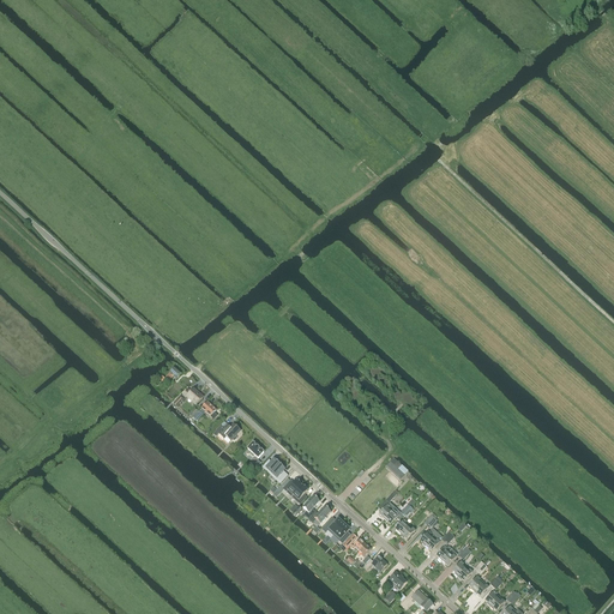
[(181,373),(175,367),(166,378),(169,381),(173,377),(176,379),(181,373)]
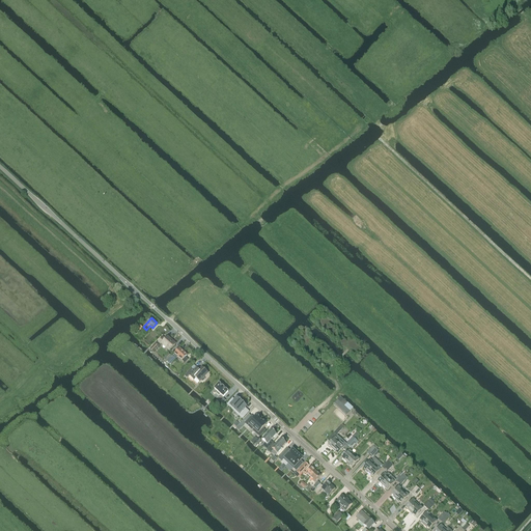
[(136,330),(134,333),(136,335),(139,332),(139,333),(142,328),(140,326),(136,330)]
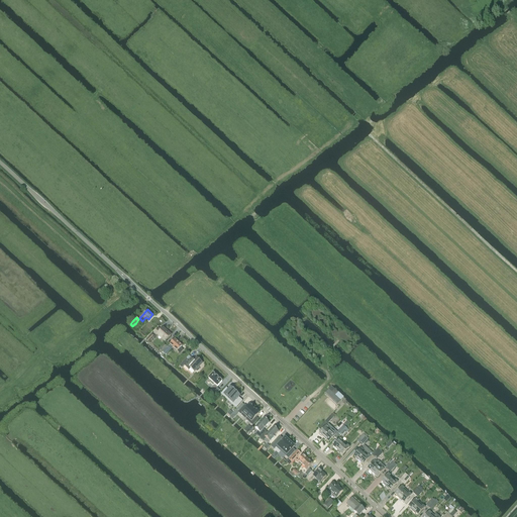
[(171,335),(163,328),(161,330),(159,328),(153,333),(157,335),(158,333),(166,340),(171,335)]
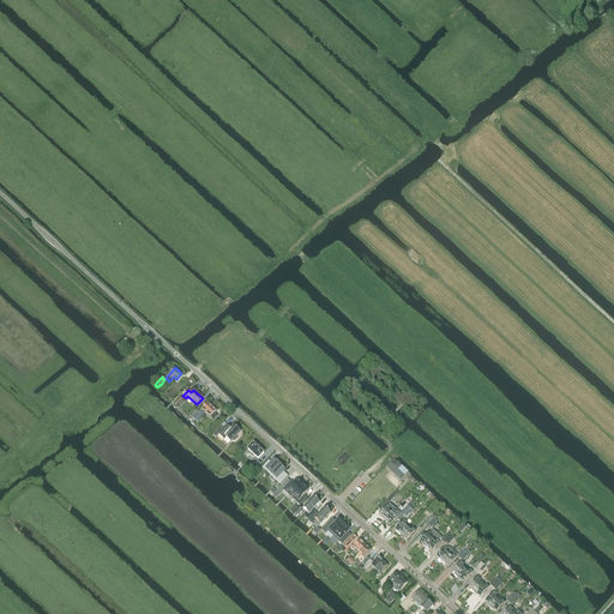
[(174,404),(178,408),(185,399),(181,396),(174,404)]
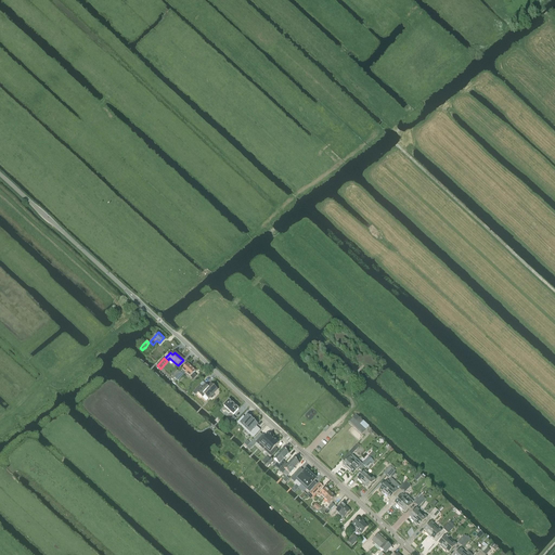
[(185,365),(175,377),(178,381),(185,373),(193,379),(196,376),(193,373),(195,371),(190,366),(189,368),(185,365)]
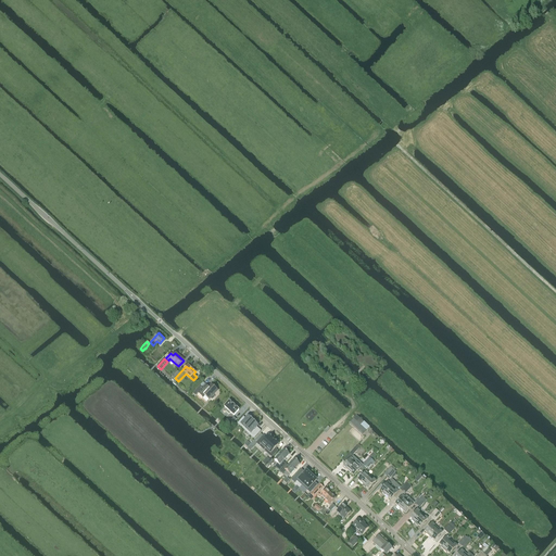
[(196,396),(198,393),(203,397),(205,396),(209,400),(211,399),(212,400),(213,400),(214,397),(214,396),(213,395),(218,391),(212,384),(209,388),(205,386),(203,388),(200,386),(193,393),(196,396)]
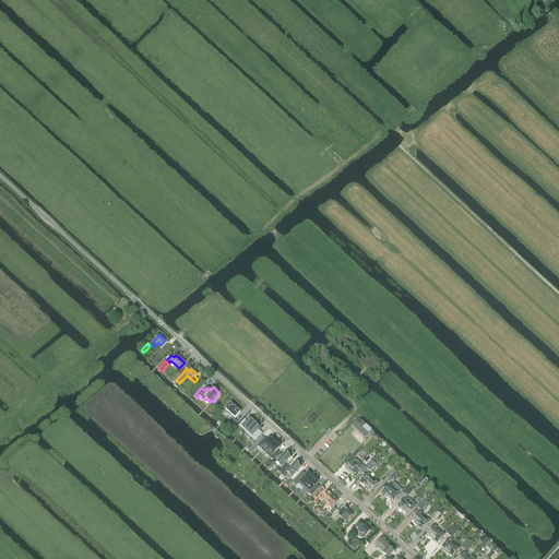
[(230,403),(225,408),(228,412),(227,414),(230,417),(232,415),(235,418),(240,412),(230,403)]
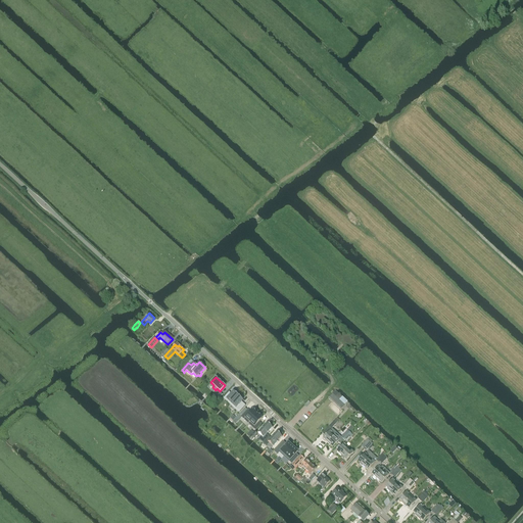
[(333,393),(329,397),(340,409),(341,409),(344,405),(339,399),(342,396),(335,390),(333,393)]
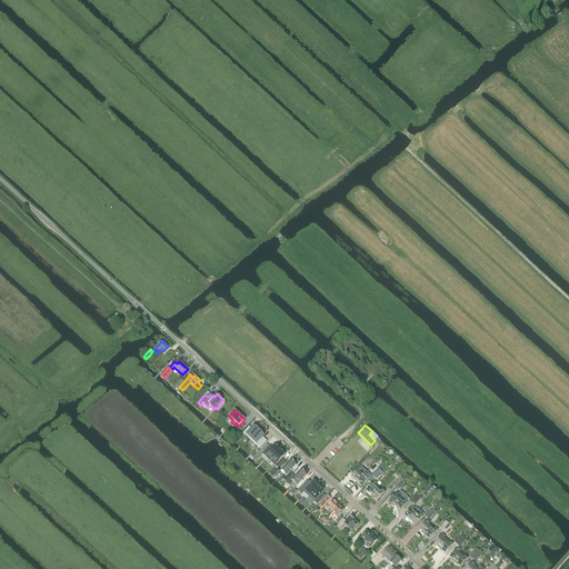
[(249,427),(242,433),(245,436),(250,440),(259,431),(253,426),(251,428),(249,427)]
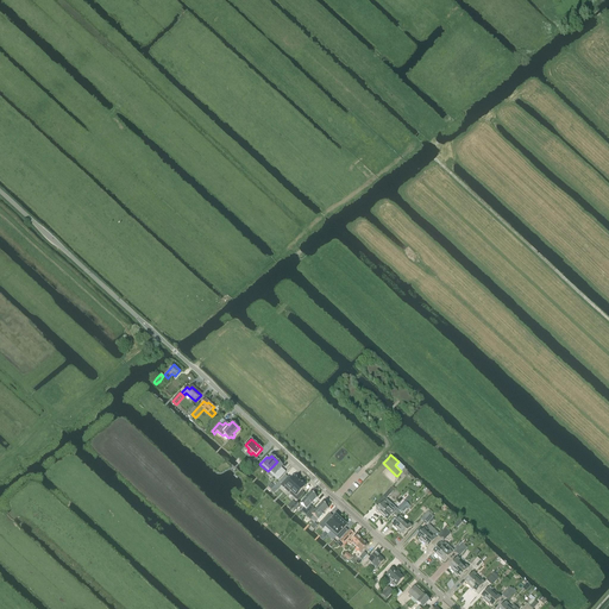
[(268,471),(272,476),(274,476),(275,475),(280,479),(286,472),(281,468),(283,466),(277,462),(268,471)]
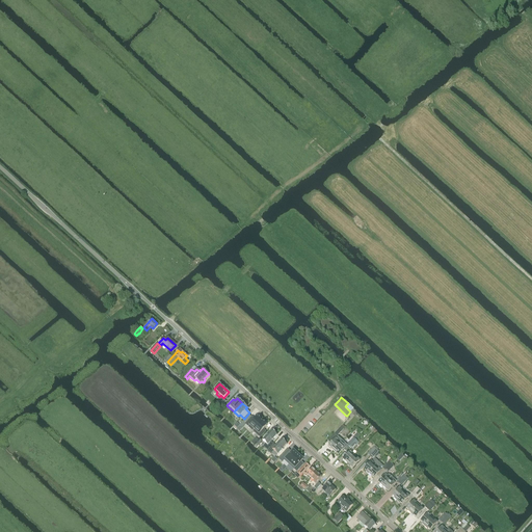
[(249,420),(245,424),(253,431),(262,421),(257,417),(254,421),(250,418),(249,420)]
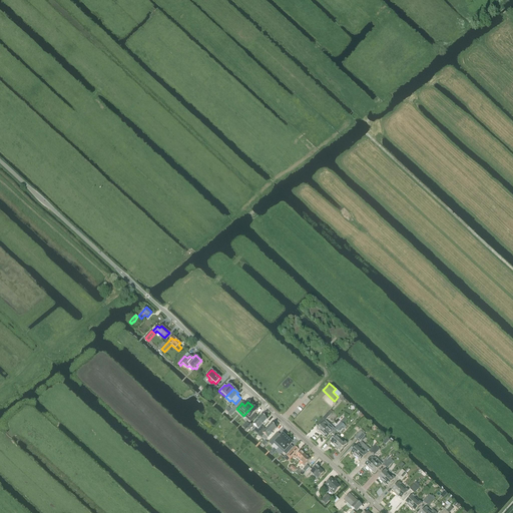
[(252,406),(243,416),(250,422),(257,416),(253,414),(258,410),(252,406)]
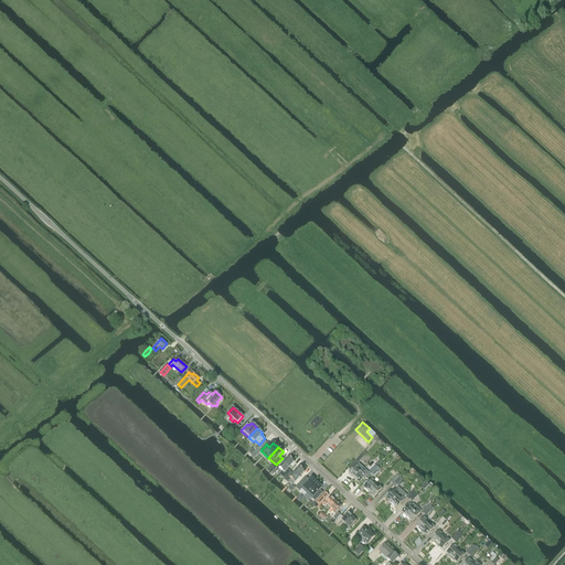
[(362,454),(355,460),(358,464),(359,464),(365,456),(364,456),(362,454)]
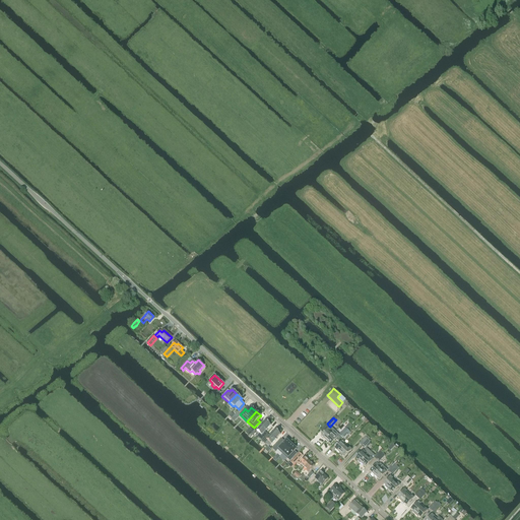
[(266,420),(256,431),(260,434),(257,436),(260,440),(261,440),(266,435),(267,434),(265,432),(270,426),(266,420)]
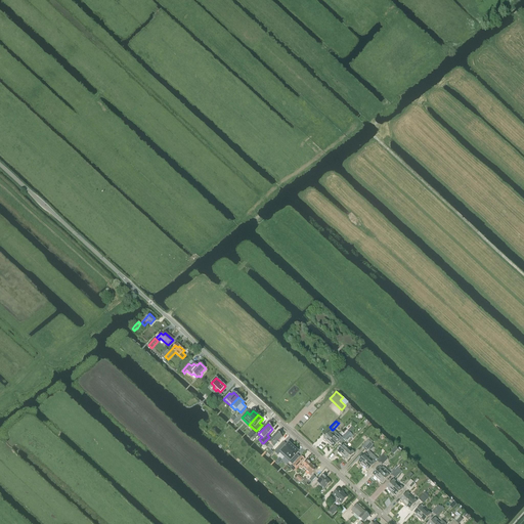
[(323,439),(329,444),(337,434),(333,430),(323,439)]
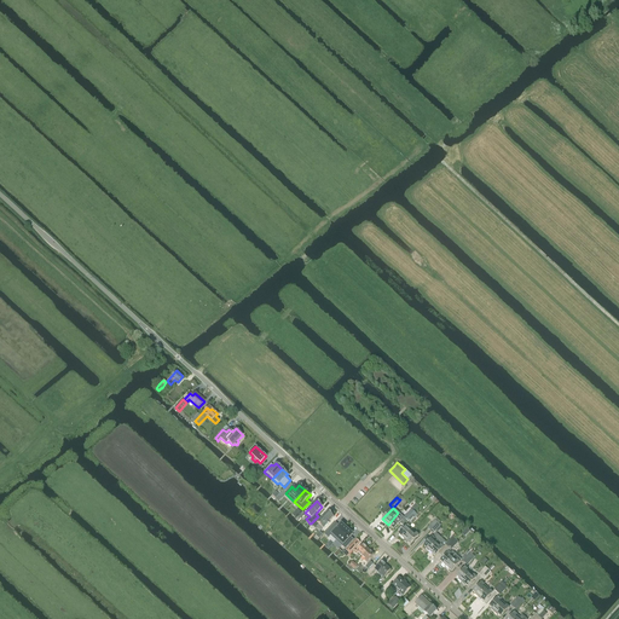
[(404,518),(406,520),(414,513),(411,509),(404,518)]
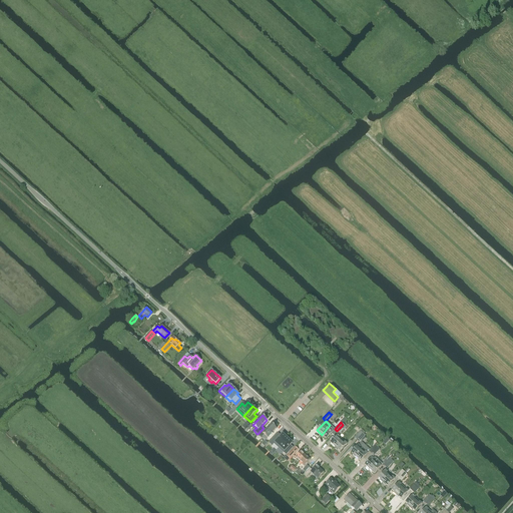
[(263,429),(258,434),(262,438),(265,435),(268,438),(277,428),(272,424),(266,430),(264,428),(263,429)]
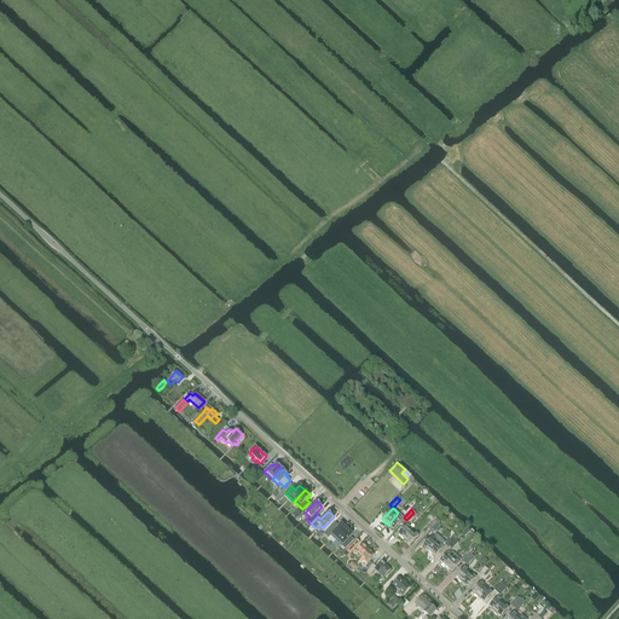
[(398,513),(388,525),(393,530),(399,522),(401,525),(406,520),(404,518),(398,513)]
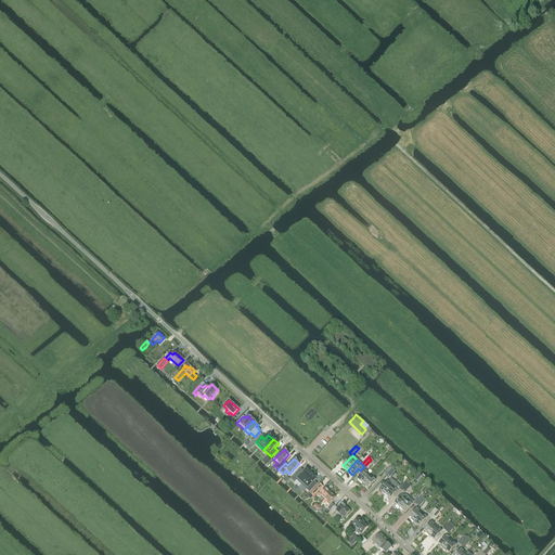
[(371,460),(364,466),(366,468),(368,469),(374,462),(373,462),(372,460),(371,460)]
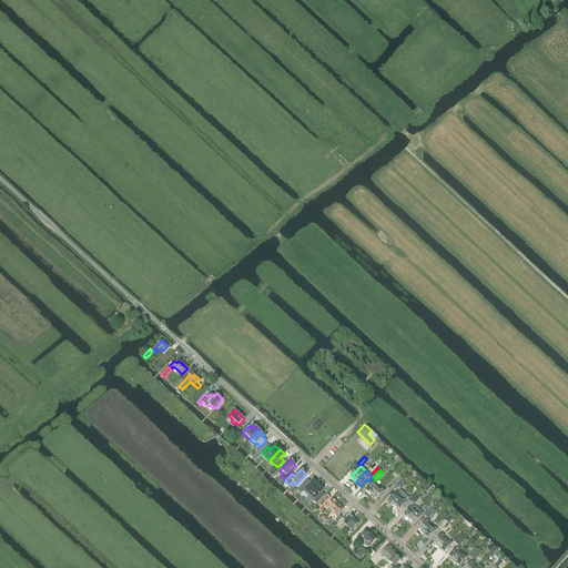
[(392,485),(395,487),(402,479),(398,477),(392,485)]
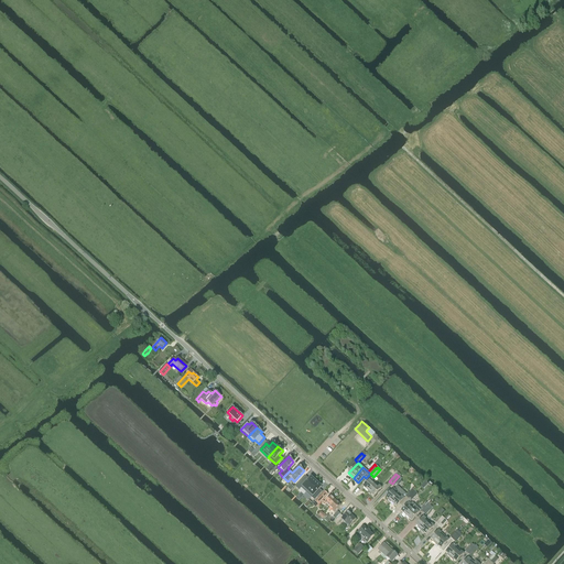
[(399,476),(392,484),(394,486),(401,479),(399,476)]
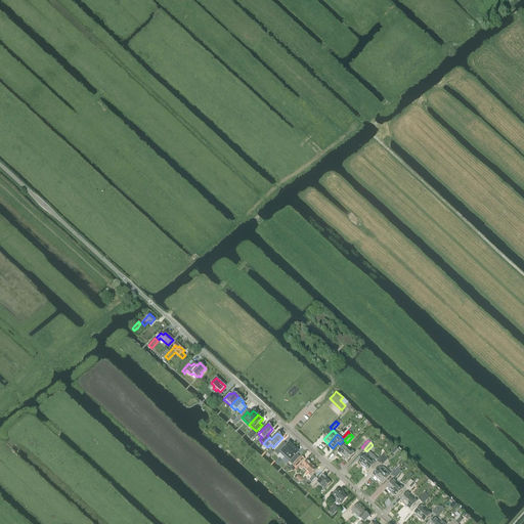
[(284,443),(274,452),(277,455),(279,453),(285,457),(294,448),(289,443),(287,445),(284,443)]
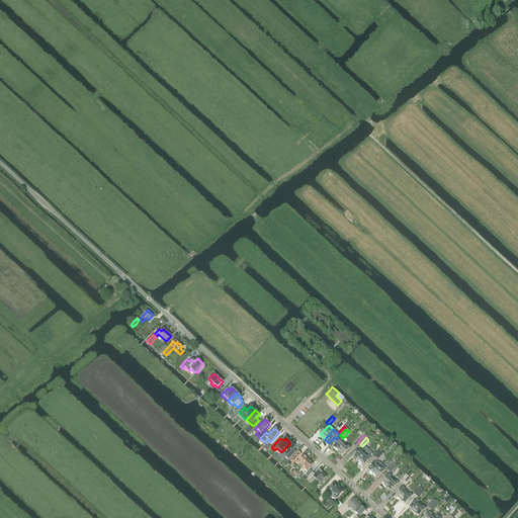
[(333,447),(338,451),(345,443),(343,441),(342,441),(340,439),(333,447)]
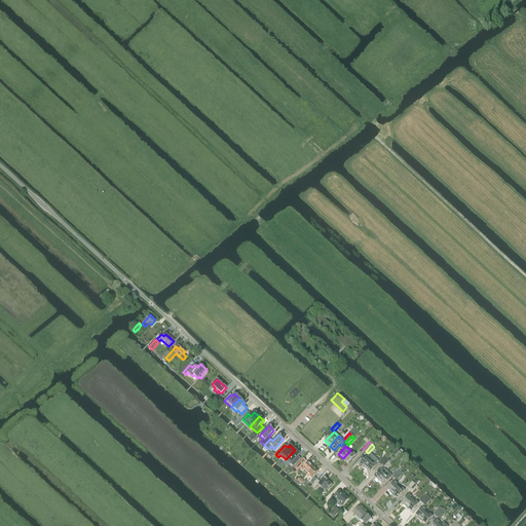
[(295,450),(286,459),(293,466),(300,459),(297,456),(299,454),(295,450)]
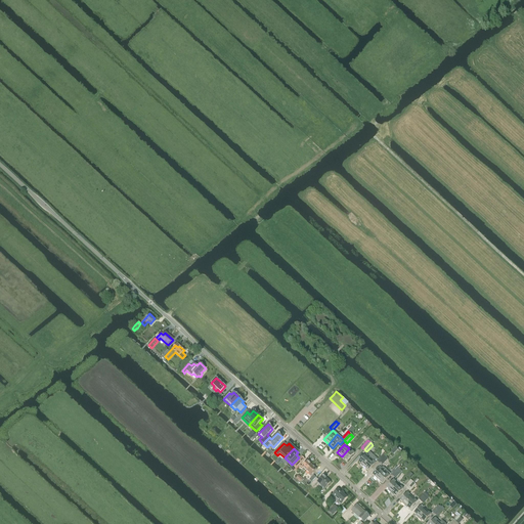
[(349,448),(342,456),(346,461),(354,453),(352,451),(351,451),(349,449),(350,448),(349,448)]
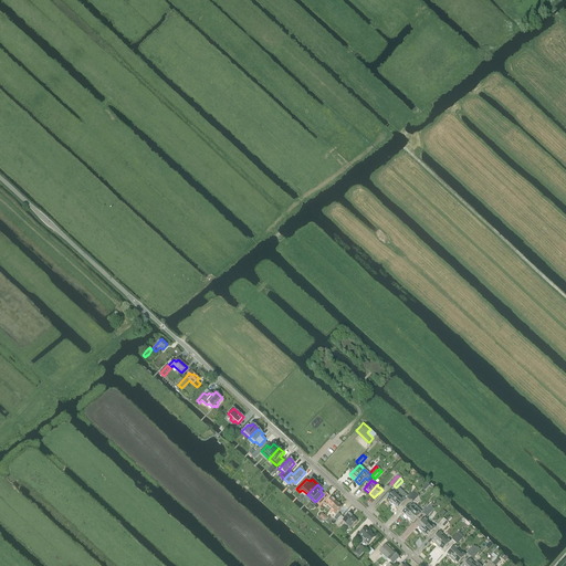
[(388,502),(391,504),(404,492),(399,488),(396,491),(395,491),(387,500),(389,501),(388,502)]
